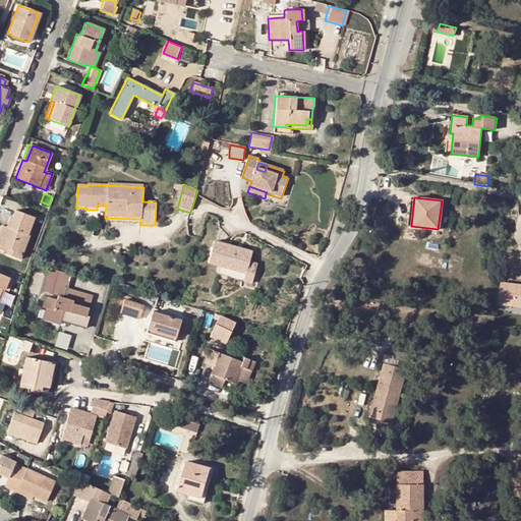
[(97,205),(97,210),(87,210),(85,213),(105,214),(106,205),(97,205)]
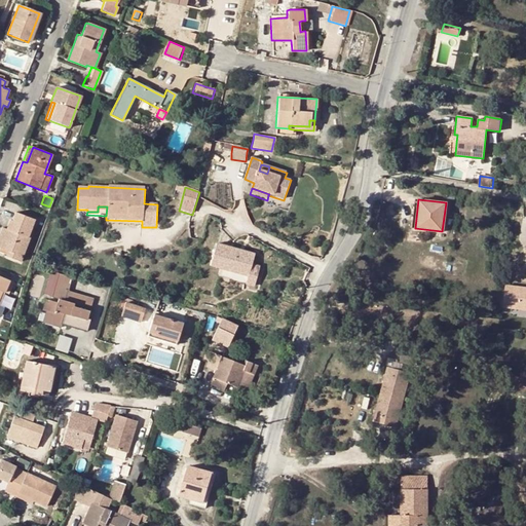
[(5,229),(1,227),(0,229),(0,248),(6,251),(4,256),(20,261),(29,237),(27,237),(34,220),(14,213),(11,221),(9,220),(5,229)]
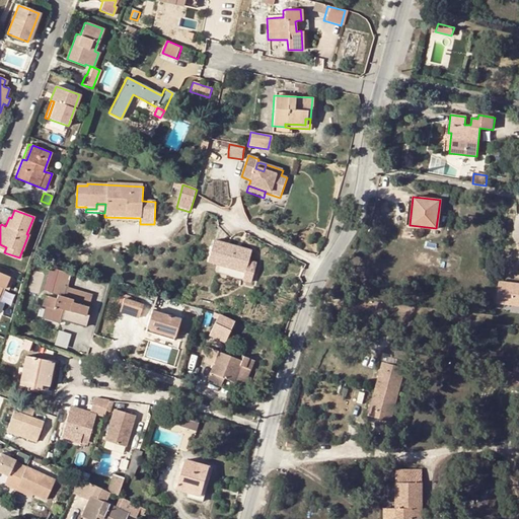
[(214,241),(207,264),(217,267),(243,274),(245,274),(248,263),(251,252),(214,241)]
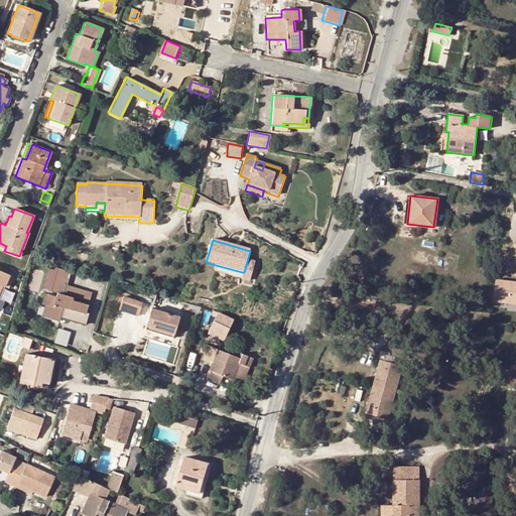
[(256,263),(247,261),(244,272),(242,272),(241,280),(250,283),(256,263)]
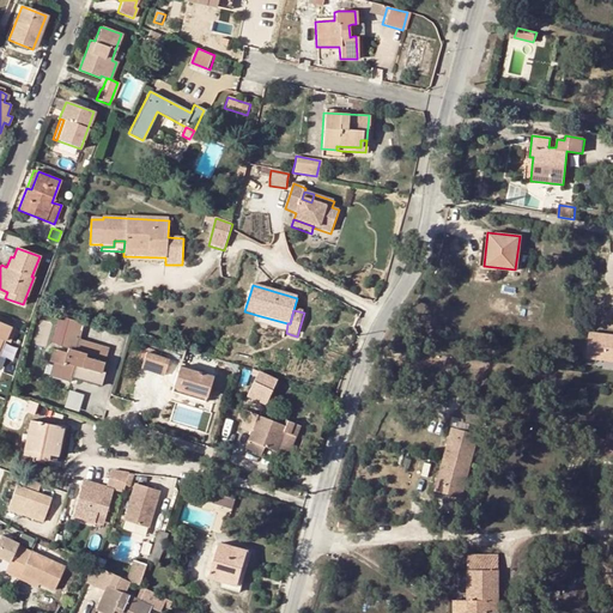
[(0,343),(1,340),(5,341),(11,327),(0,322),(0,343)]
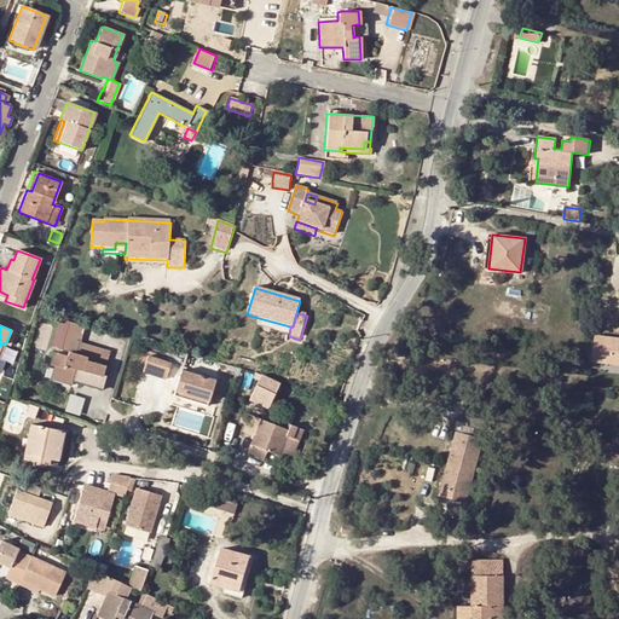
[(618,363),(618,334),(594,334),(591,362),(618,363)]
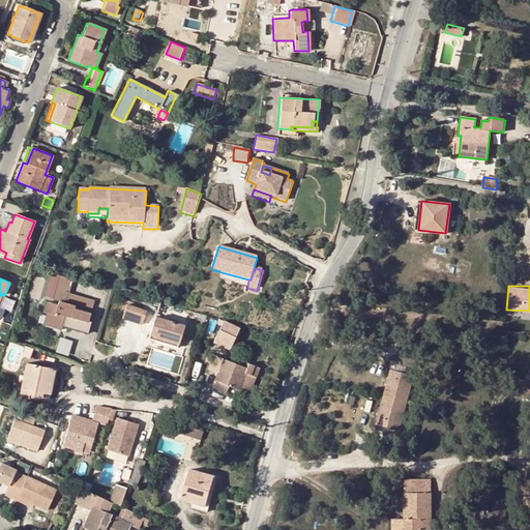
[(41,312),(46,313),(41,324),(59,330),(61,325),(85,332),(88,322),(86,322),(92,300),(66,293),(63,302),(58,300),(57,304),(45,300),(41,312)]
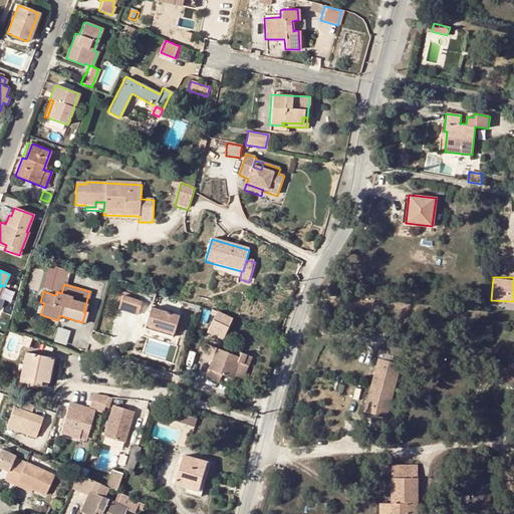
[(141,300),(121,294),(117,308),(136,314),(141,300)]
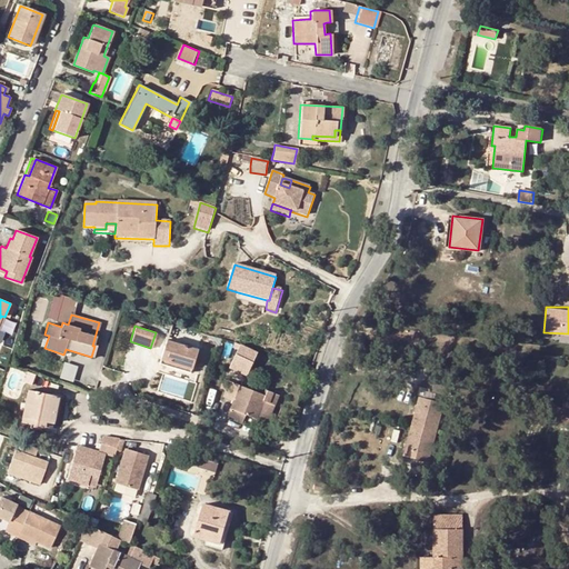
[(196,348),(166,339),(159,362),(188,372),(196,348)]
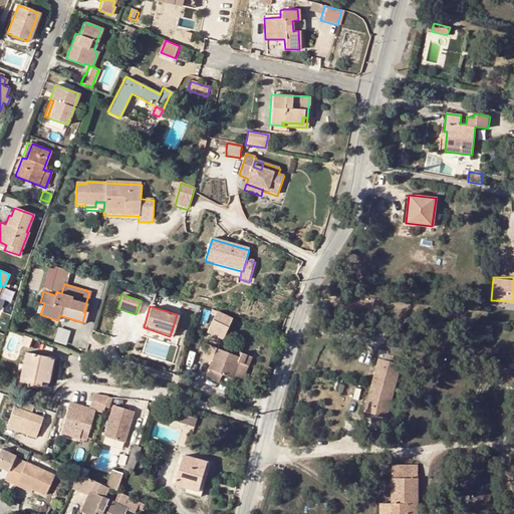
[(231,318),(218,311),(207,330),(221,338),(231,318)]
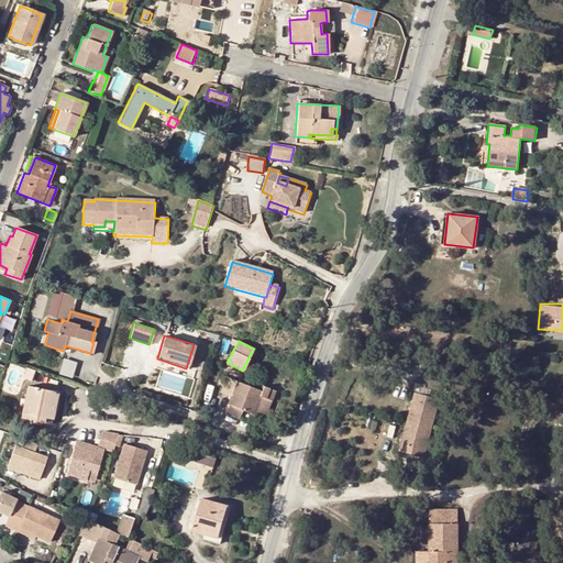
[(61,373),(74,376),(77,361),(65,359),(61,373)]
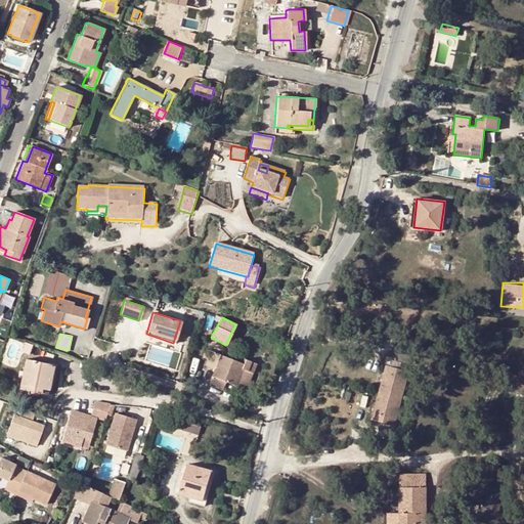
[(244,363),(204,349),(200,358),(205,360),(203,365),(212,368),(211,373),(209,373),(207,380),(209,381),(208,383),(223,388),(225,383),(245,390),(256,363),(245,359),(244,363)]
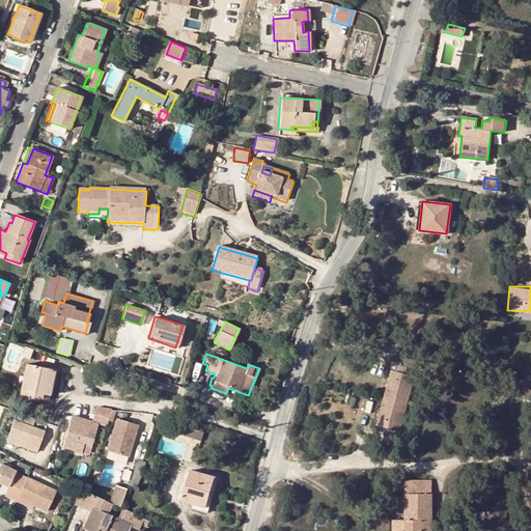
[(418,370),(420,362),(406,359),(403,366),(418,370)]
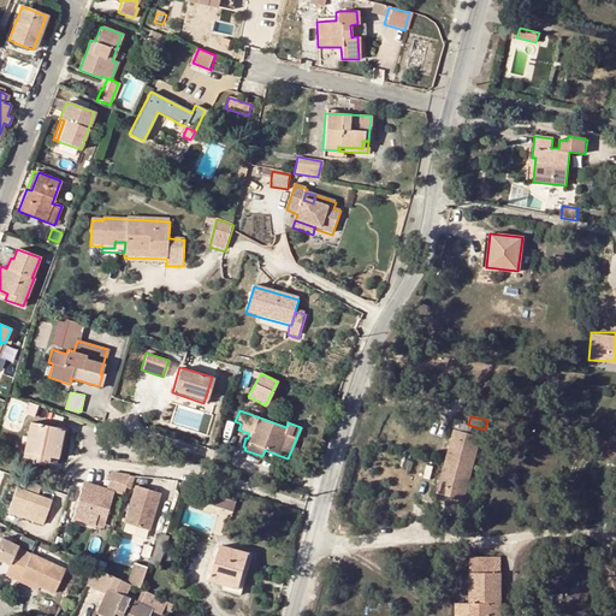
[(63,428),(28,421),(22,457),(55,465),(63,428)]
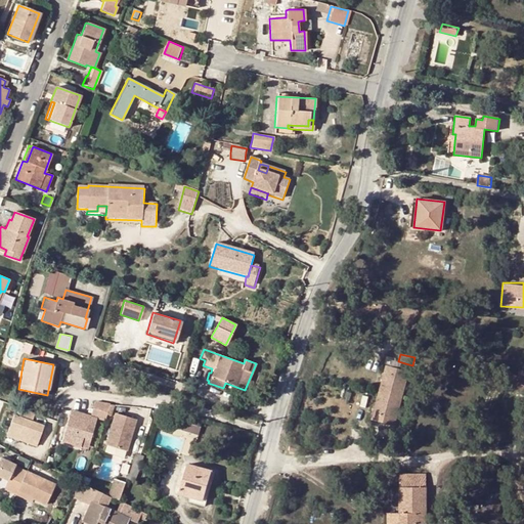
[(390,361),(389,366),(398,369),(400,364),(390,361)]
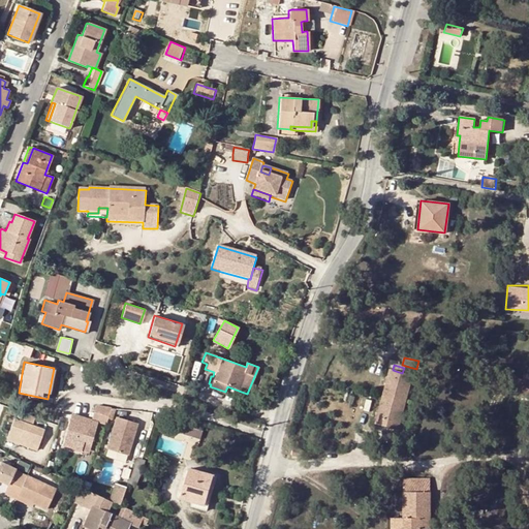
[(375,425),(397,430),(411,376),(402,373),(393,370),(390,370),(375,425)]
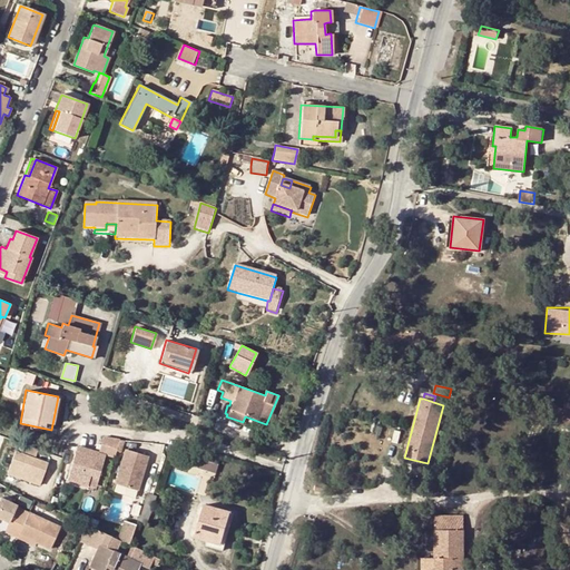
[(115,452),(117,441),(101,439),(97,451),(79,445),(71,467),(68,478),(88,485),(91,474),(98,475),(106,453),(114,457),(115,452)]
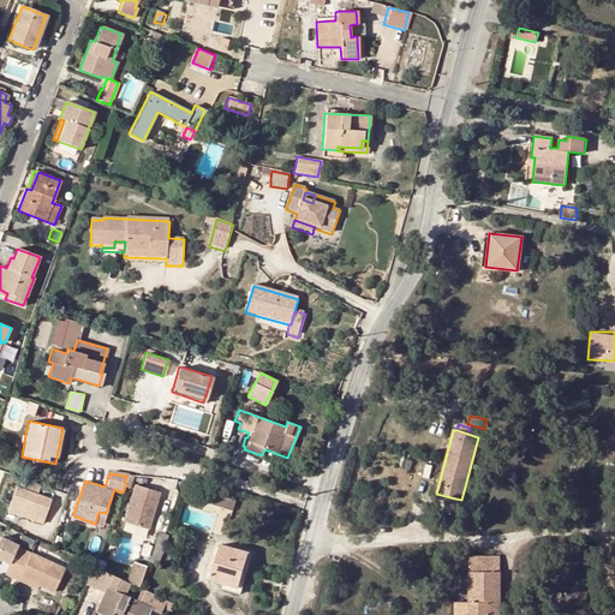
[(22,477),(19,484),(41,491),(43,484),(22,477)]
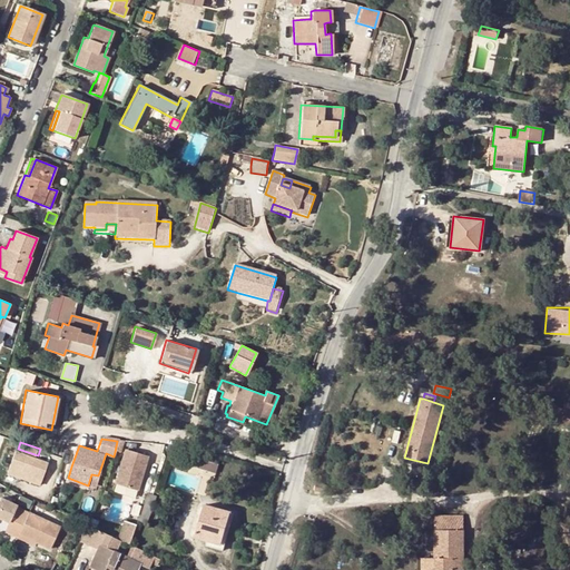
[(8,474),(42,484),(49,460),(15,450),(8,474)]
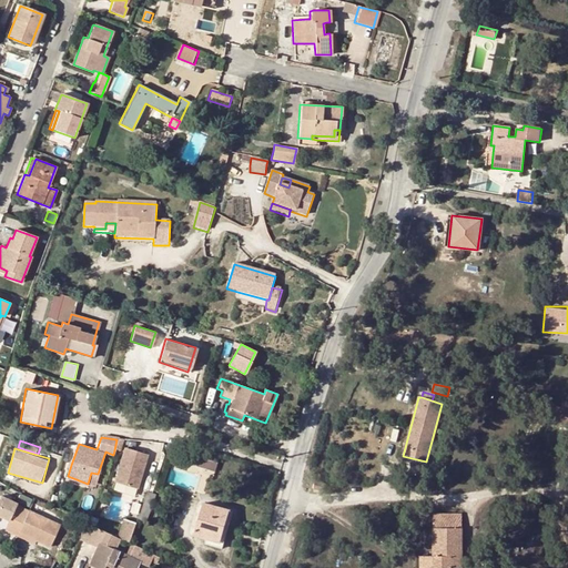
[(146,455),(123,448),(113,484),(137,489),(146,455)]
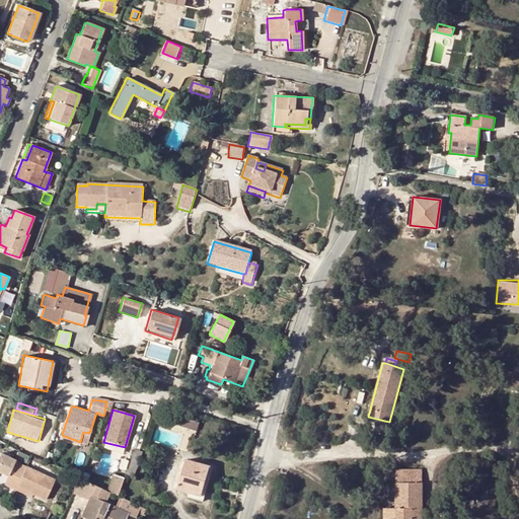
[(199,423),(182,416),(179,423),(196,429),(199,423)]
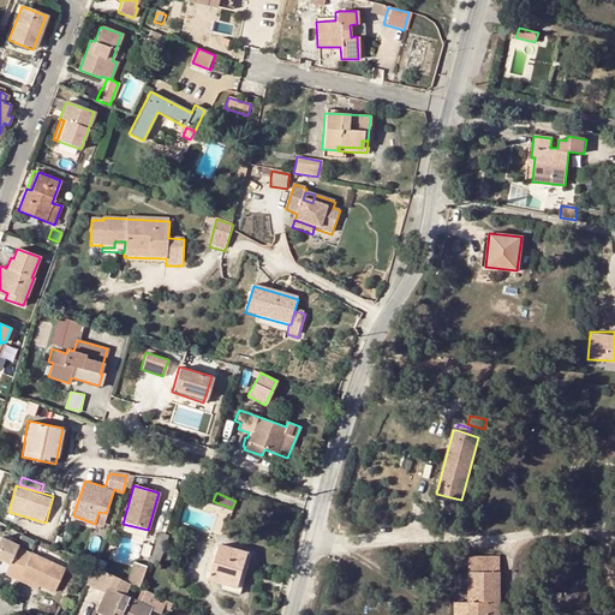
[(460,519),(463,509),(445,505),(442,513),(460,519)]
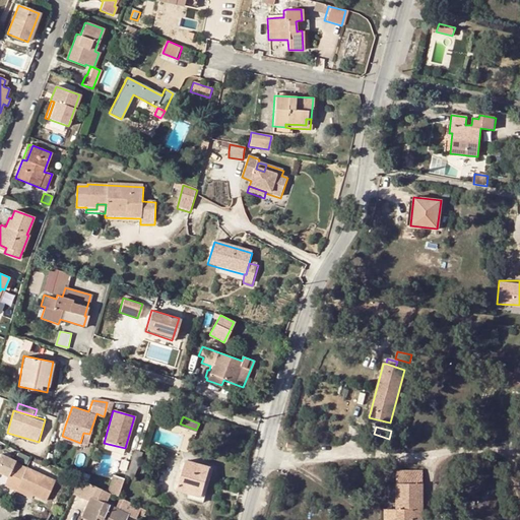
[(132,477),(141,452),(133,449),(125,474),(132,477)]
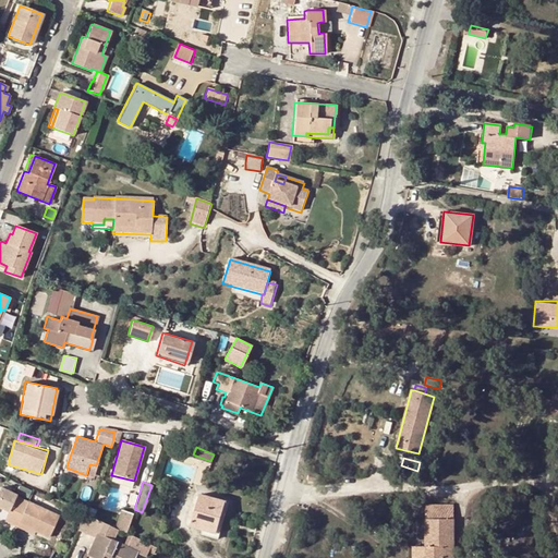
[(3,521),(15,526),(17,522),(26,502),(13,497),(14,495),(0,488),(0,508),(7,511),(3,521)]
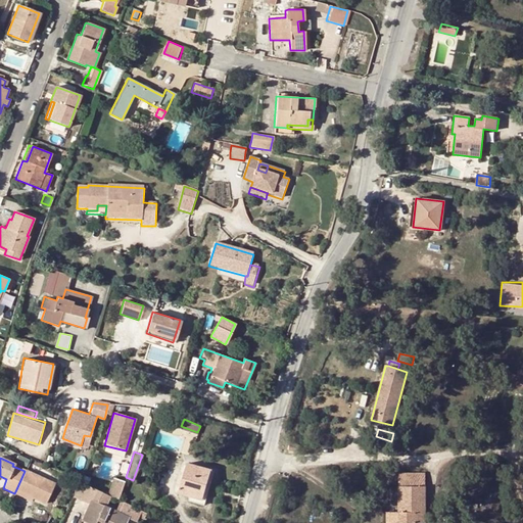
[(209,469),(186,462),(177,492),(201,500),(209,469)]
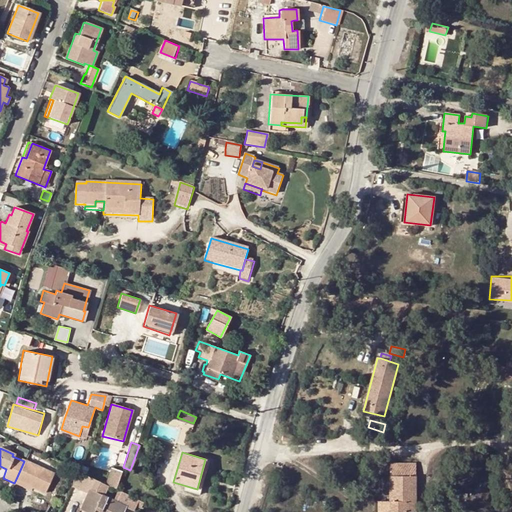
[(16,479),(30,487),(43,493),(52,474),(24,461),(16,479)]
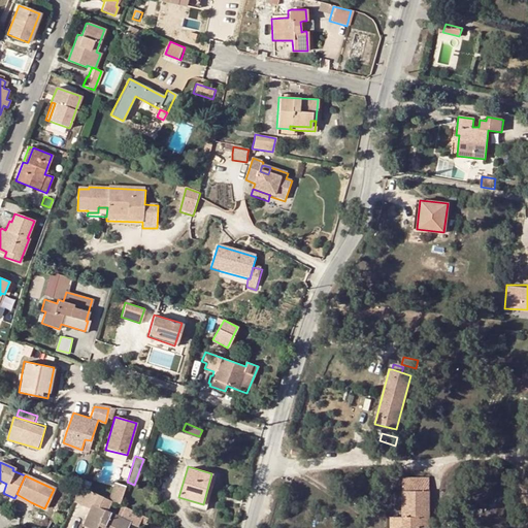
[(403,527),(430,527),(429,480),(403,480),(403,520),(403,527)]
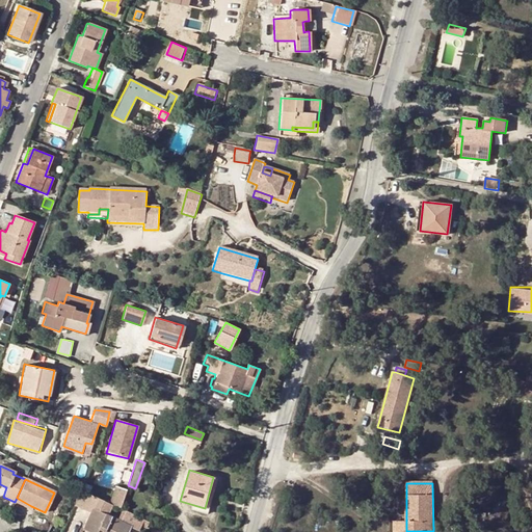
[(108,503),(120,508),(126,491),(113,486),(108,503)]
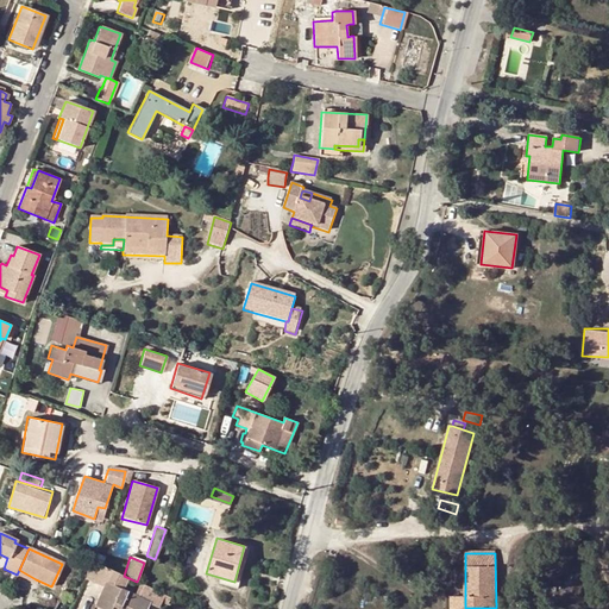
[(93,564),(85,581),(102,589),(94,607),(99,608),(145,608),(149,603),(124,591),(129,581),(93,564)]
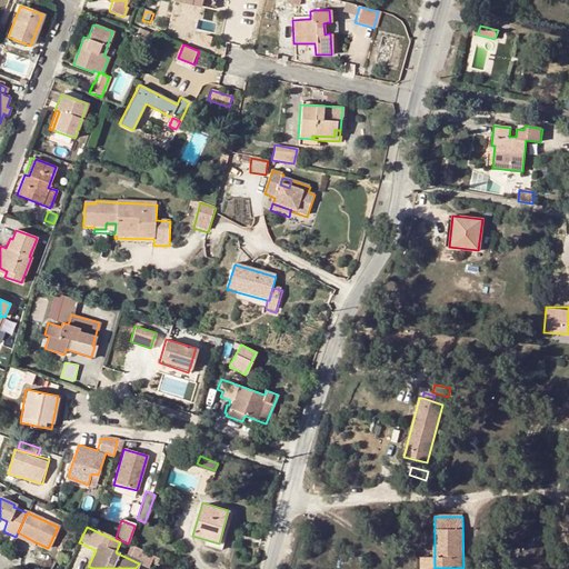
[(32,546),(33,541),(18,532),(16,537),(32,546)]
